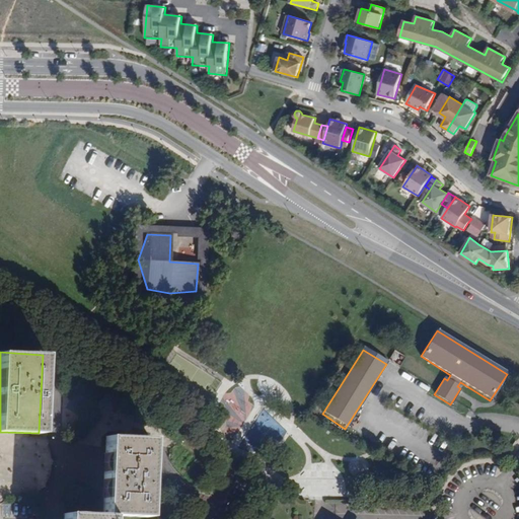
[(150,438),(105,436),(101,515),(64,513),(63,518),(107,518),(108,515),(147,517),(150,438)]
